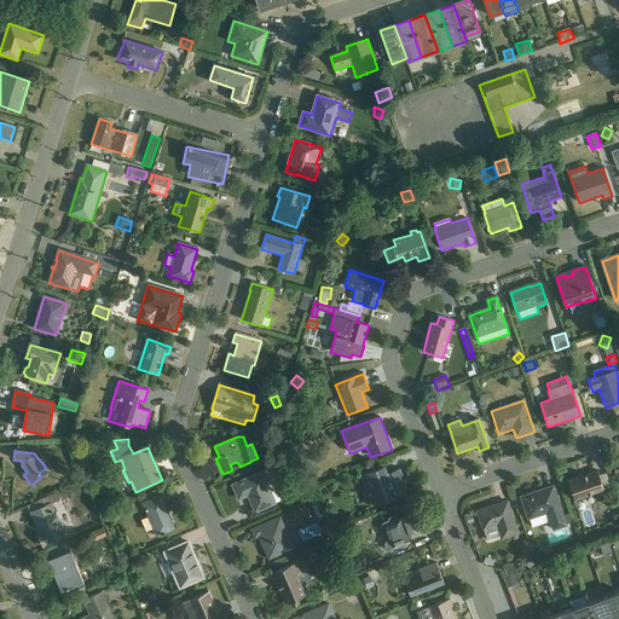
[(400,498),(398,493),(408,490),(400,469),(387,474),(385,467),(365,475),(377,507),(400,498)]
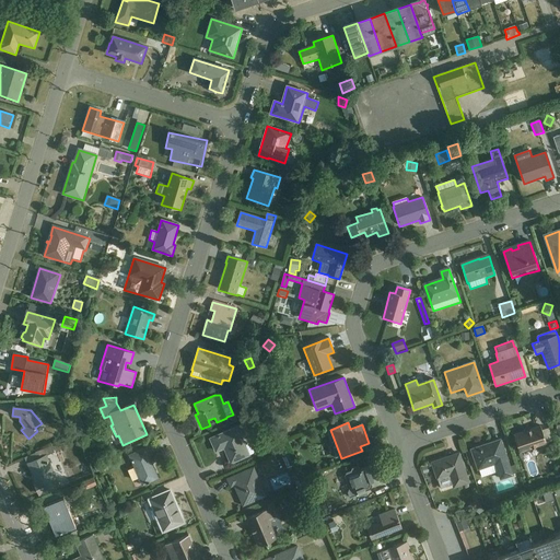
[(247,435),(243,426),(210,440),(216,452),(225,447),(228,452),(226,453),(231,464),(254,454),(255,452),(252,445),(249,444),(246,445),(243,438),(247,435)]
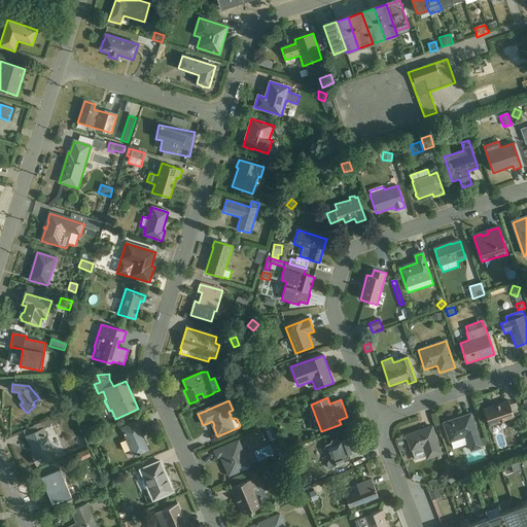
[(489,427),(515,418),(508,401),(484,411),(489,427)]
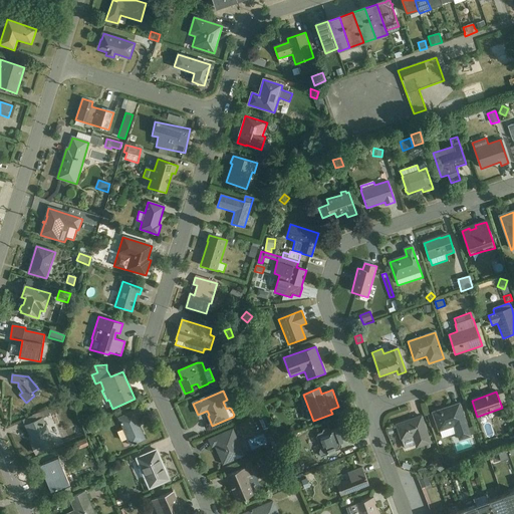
[(459,441),(472,437),(471,436),(475,434),(472,428),(468,429),(459,405),(433,413),(439,432),(454,427),(459,441)]
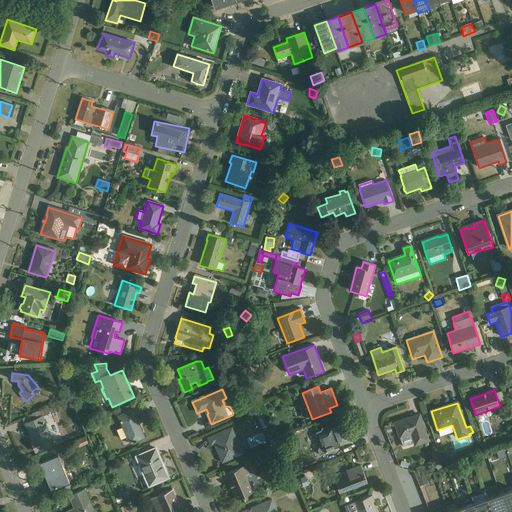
[(35,453),(55,444),(43,417),(61,410),(58,405),(48,409),(47,408),(32,415),(34,421),(26,424),(34,442),(31,443),(35,453)]
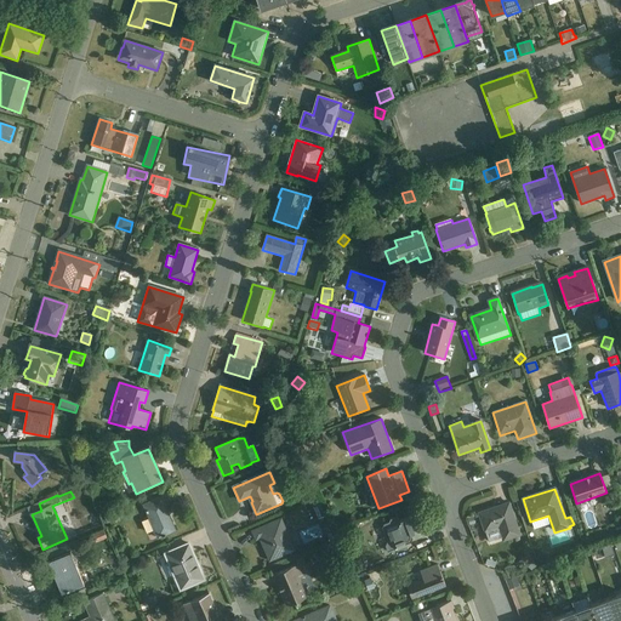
[(158,540),(176,531),(172,523),(172,522),(171,523),(169,518),(170,517),(161,499),(143,506),(158,540)]
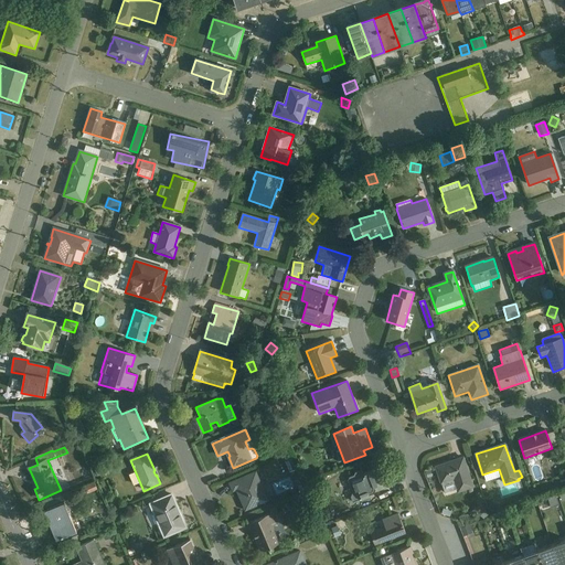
[(285,462),(290,473),(297,470),(291,459),(285,462)]
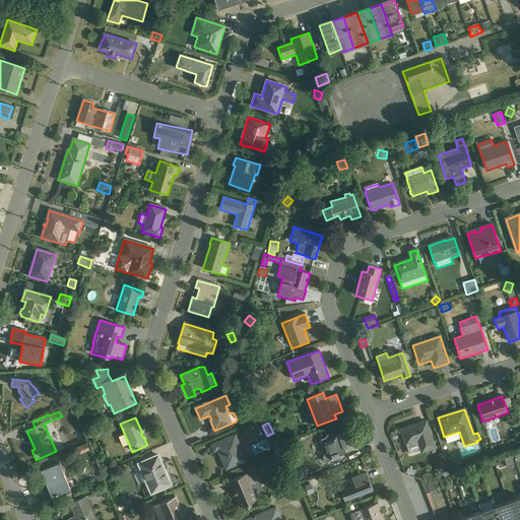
[(420,454),(436,450),(427,423),(401,431),(406,445),(409,454),(419,451),(420,454)]
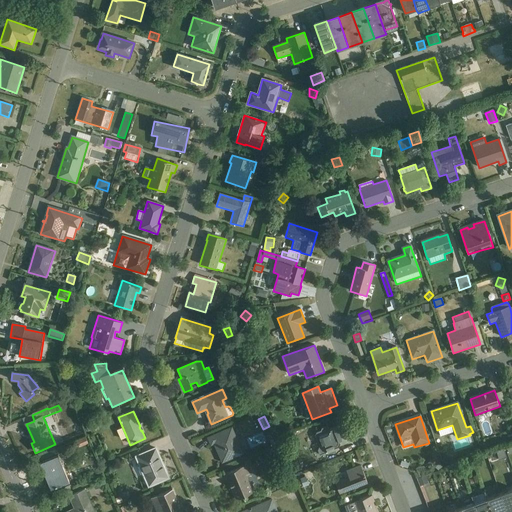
[(337,442),(349,437),(344,424),(330,430),(329,429),(326,427),(322,428),(321,431),(317,433),(315,436),(320,447),(318,451),(319,456),(327,452),(328,453),(335,451),(333,446),(337,445),(338,443),(337,442)]
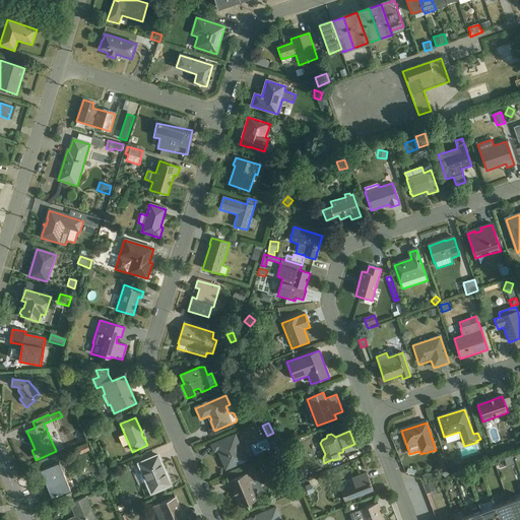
[(121,446),(127,445),(123,435),(118,437),(121,446)]
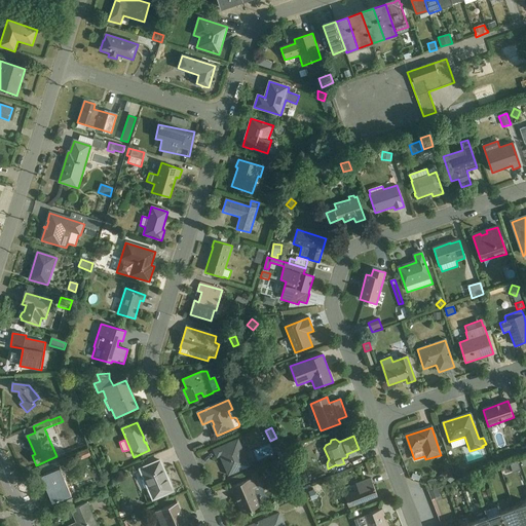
[(228,475),(251,466),(239,440),(214,450),(217,457),(220,456),(228,475)]
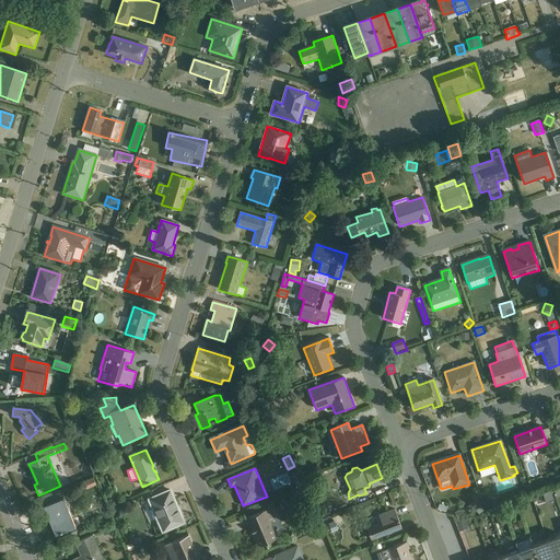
[(304,487),(299,475),(292,478),(296,490),(304,487)]
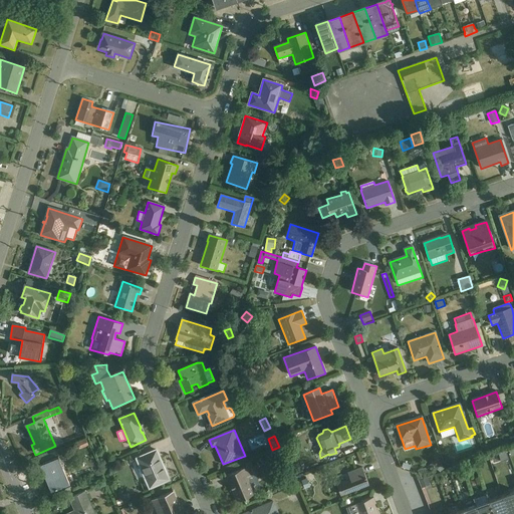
[(149,489),(169,480),(157,451),(136,460),(149,489)]
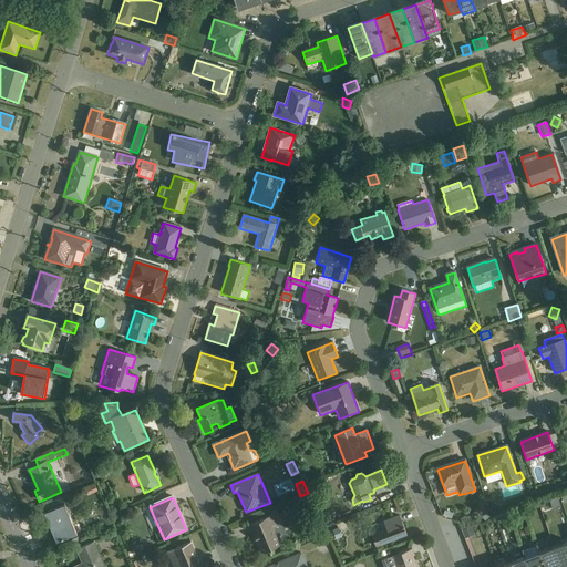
[(550,508),(559,507),(558,500),(549,501),(550,508)]
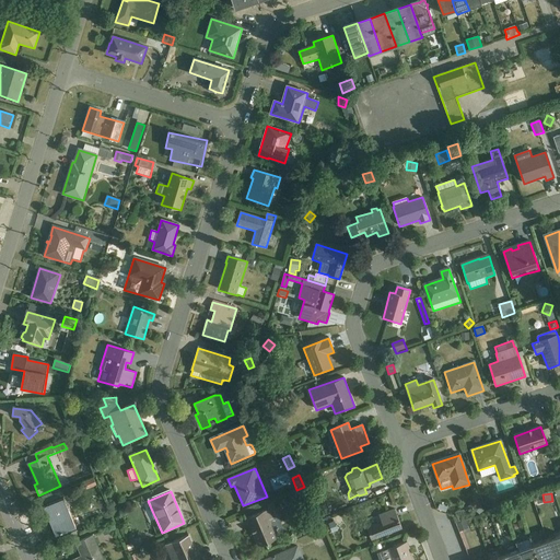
[(56,536),(76,527),(63,499),(46,506),(54,524),(51,525),(56,536)]
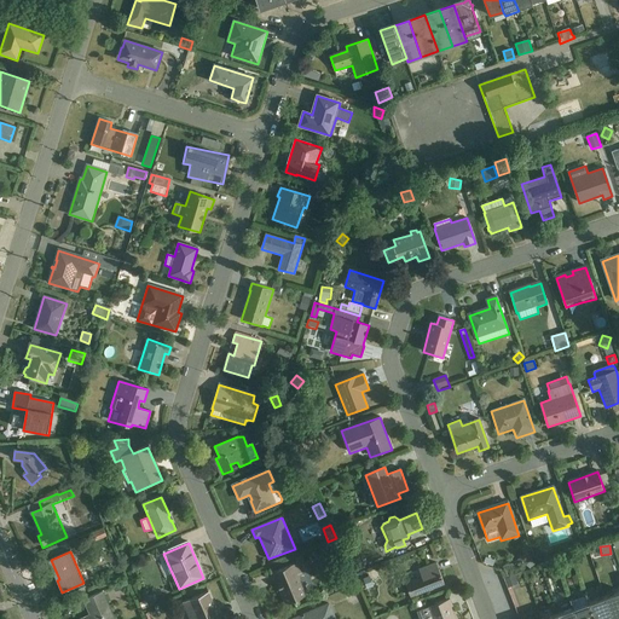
[(516,561),(525,568),(526,567),(530,570),(534,563),(531,561),(532,560),(524,554),(516,561)]
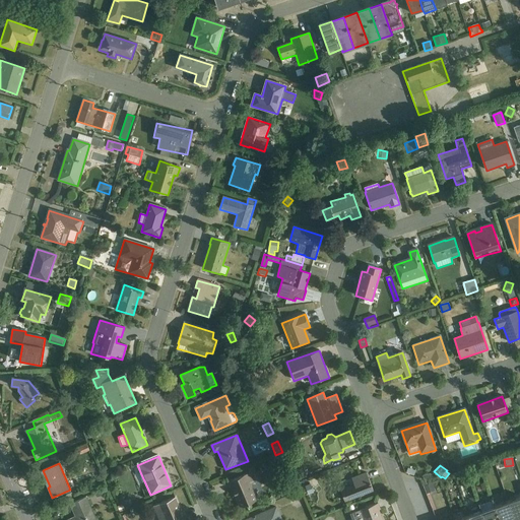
[(307,477),(304,468),(296,471),(296,472),(295,473),(297,480),(299,479),(300,481),(307,477)]
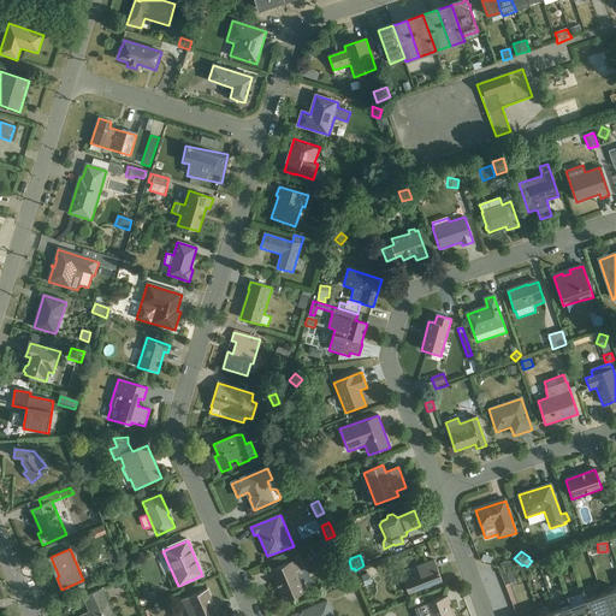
[(284,602),(304,593),(297,574),(302,572),(297,560),(270,572),(274,581),(276,581),(284,602)]
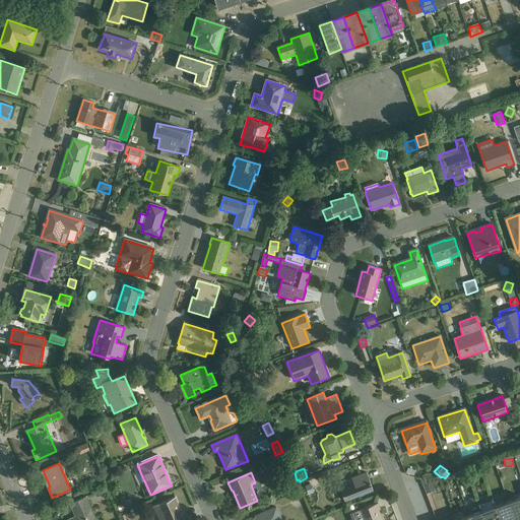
[(364,495),(373,491),(367,474),(352,479),(354,485),(340,491),(345,503),(361,497),(361,498),(364,496),(364,495)]
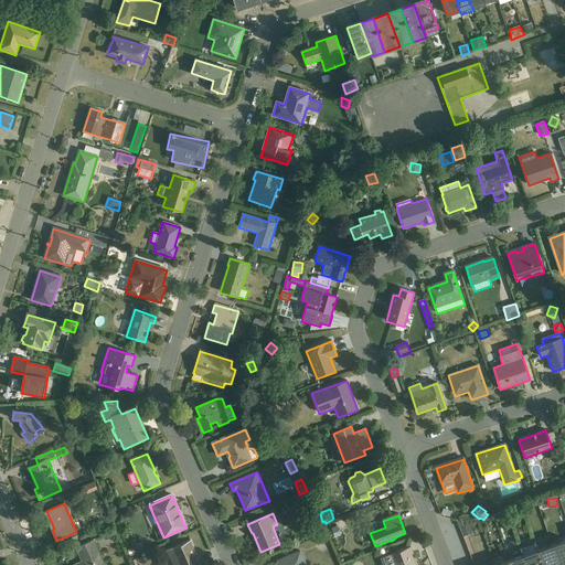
[(473,534),(470,525),(461,529),(464,537),(473,534)]
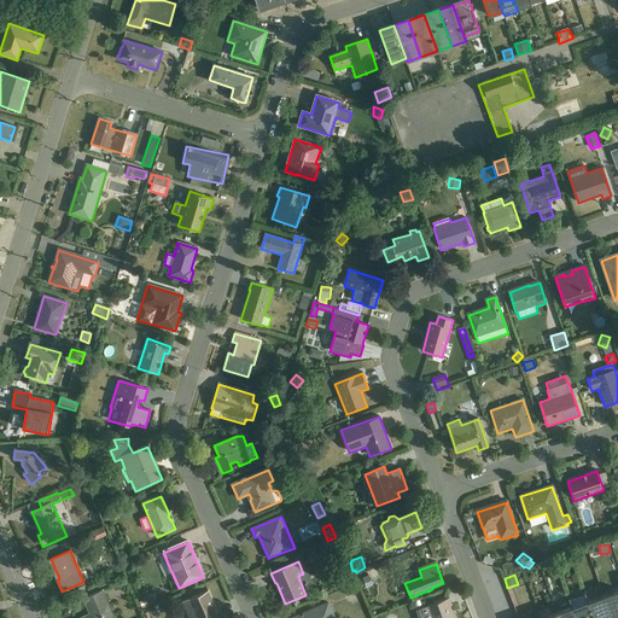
[(369,576),(362,578),(366,589),(373,587),(369,576)]
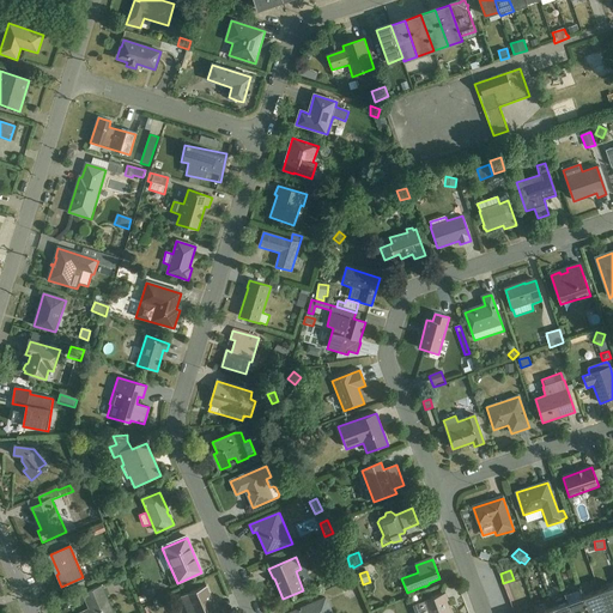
[(110,577),(114,587),(121,584),(116,575),(110,577)]
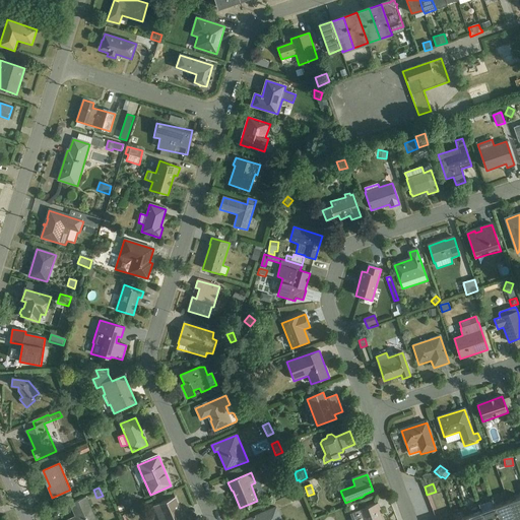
[(298,499),(297,497),(290,500),(294,509),(301,506),(300,503),(301,503),(300,499),(298,499)]
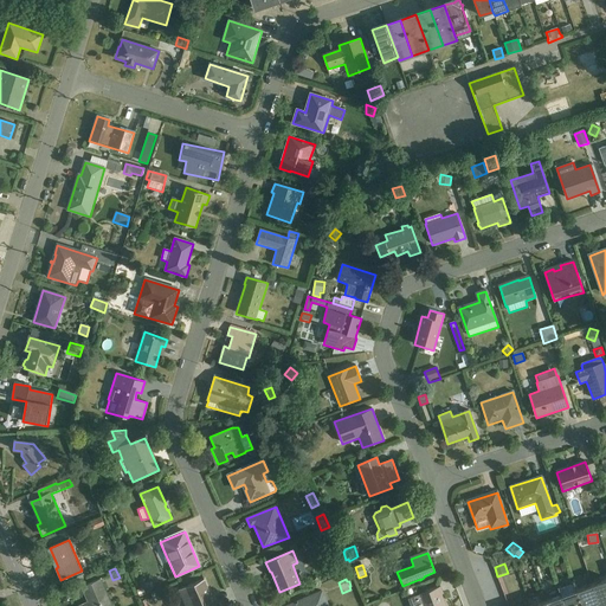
[(113,605),(101,580),(81,588),(88,604),(82,605),(113,605)]
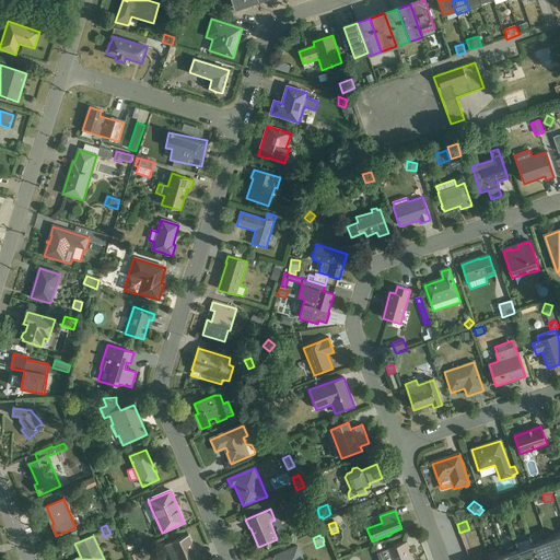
[(171,559),(200,559),(198,555),(197,556),(188,536),(165,546),(171,559)]
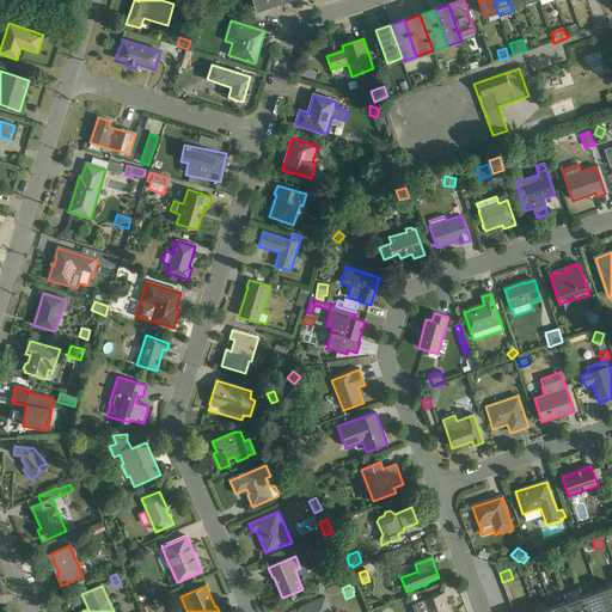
[(606,611),(611,609),(611,586),(599,591),(606,611)]
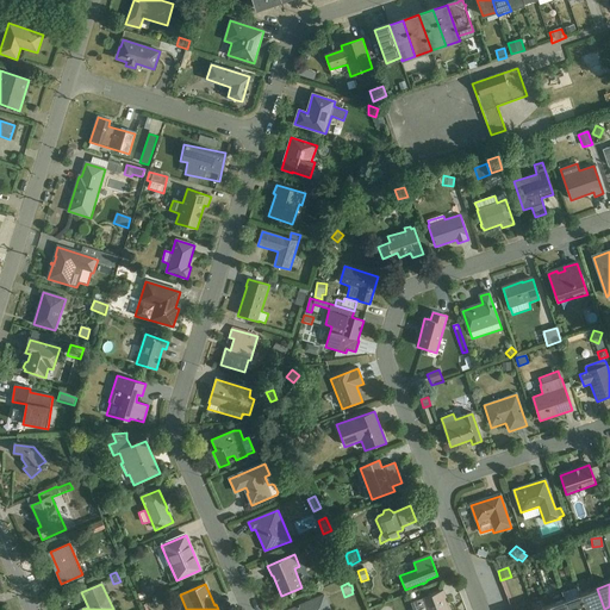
[(568,609),(585,609),(580,595),(578,586),(562,591),(565,601),(568,609)]
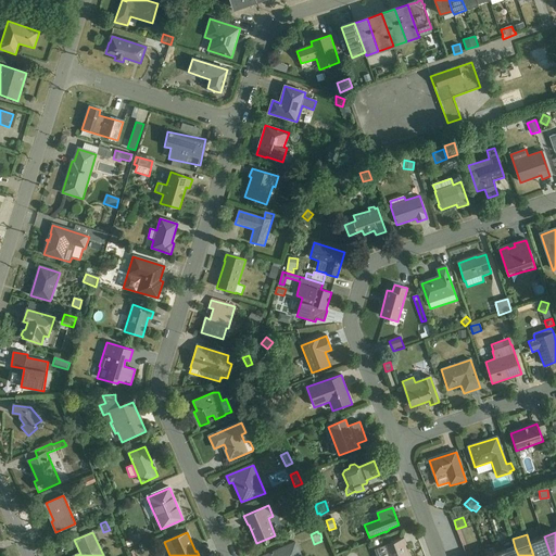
[(547,555),(551,555),(544,536),(529,542),(533,555),(547,555)]
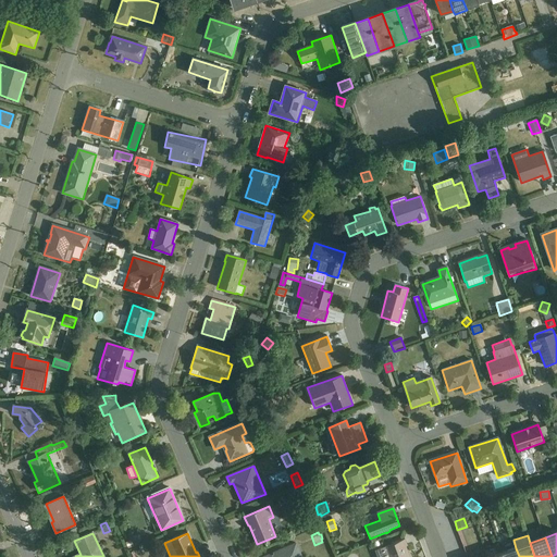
[(376,556),(409,556),(406,547),(407,546),(405,540),(375,551),(376,556)]
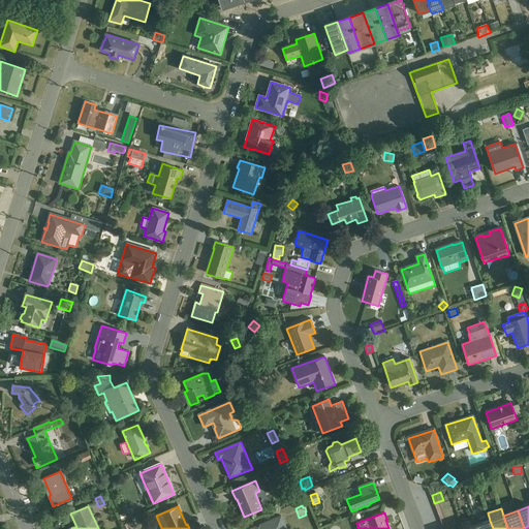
[(287,528),(282,516),(251,528),(287,528)]
